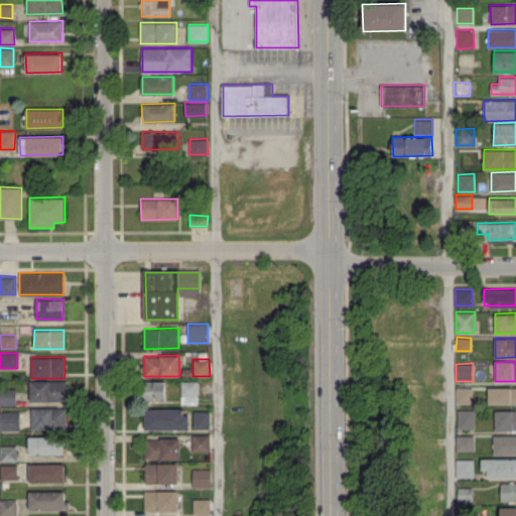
[(67,380),(29,380),(29,400),(67,400),(67,380)]
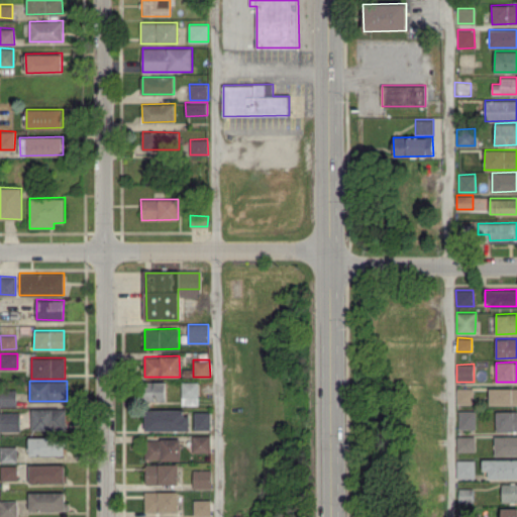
[(165,381),(142,381),(142,400),(165,400),(165,381)]
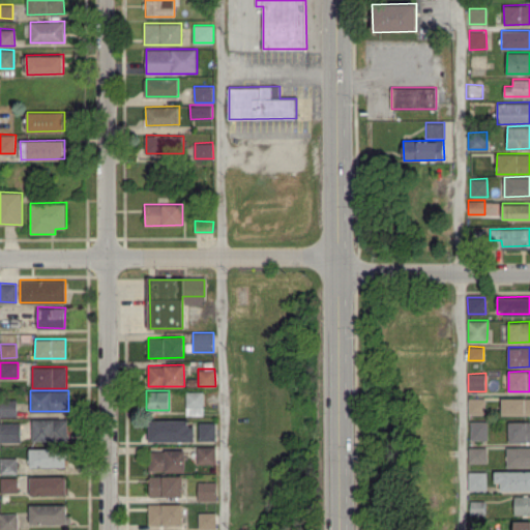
[(185,414),(202,414),(202,391),(185,391),(185,414)]
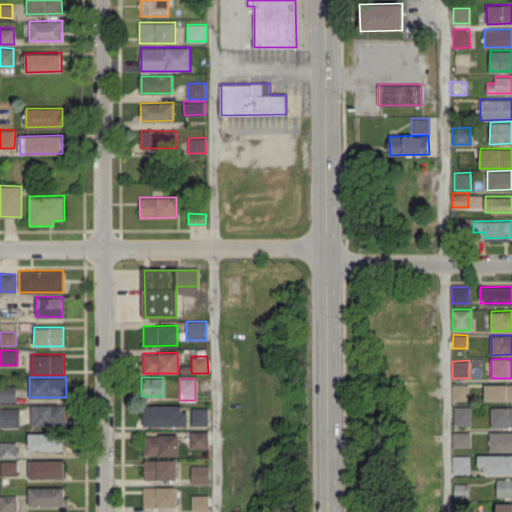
[(485,400),(511,400),(511,383),(484,384),(485,400)]
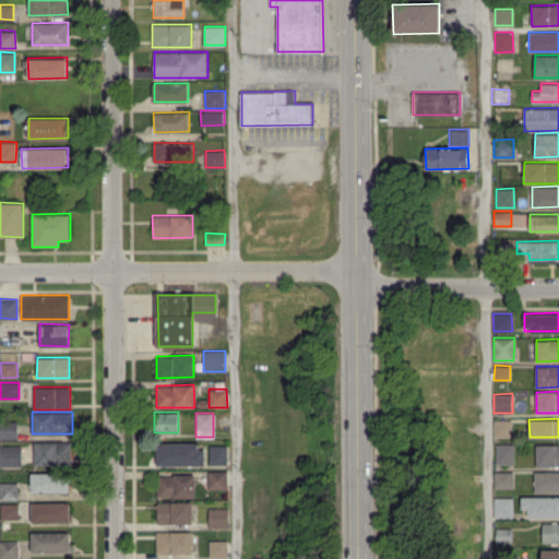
[(512,437),(512,419),(495,419),(494,436),(512,437)]
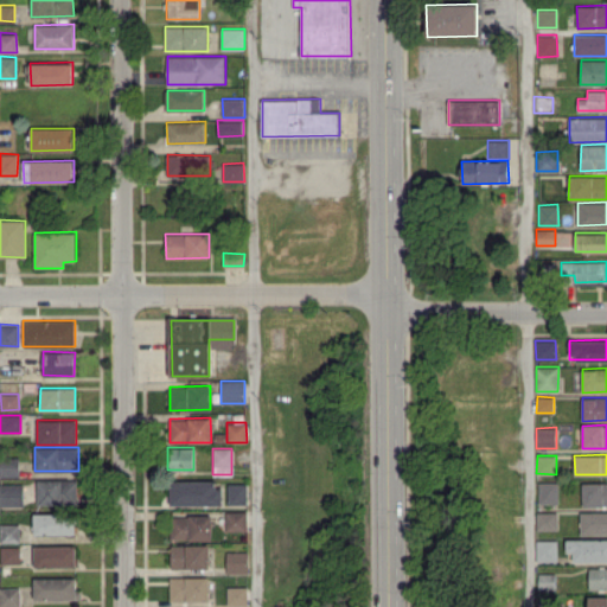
[(0,475),(19,475),(19,457),(0,457),(0,475)]
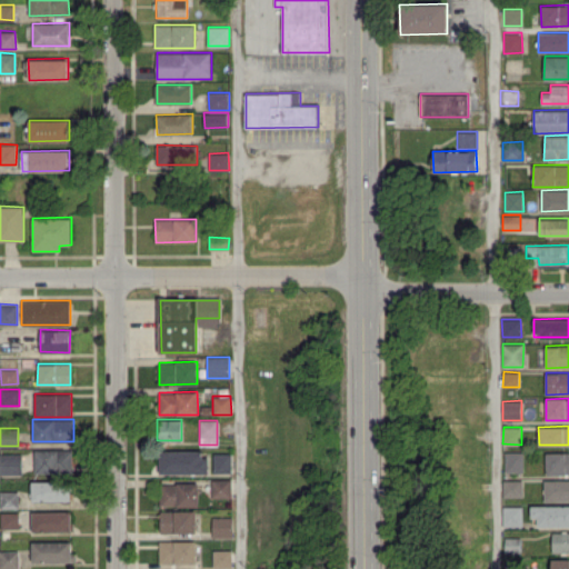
[(71,449),(35,449),(36,472),(72,472),(71,449)]
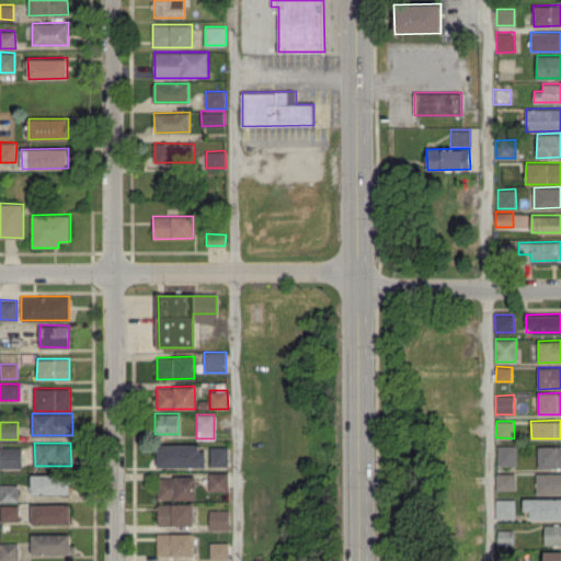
[(205,450),(197,451),(197,444),(156,444),(157,467),(205,466),(205,450)]
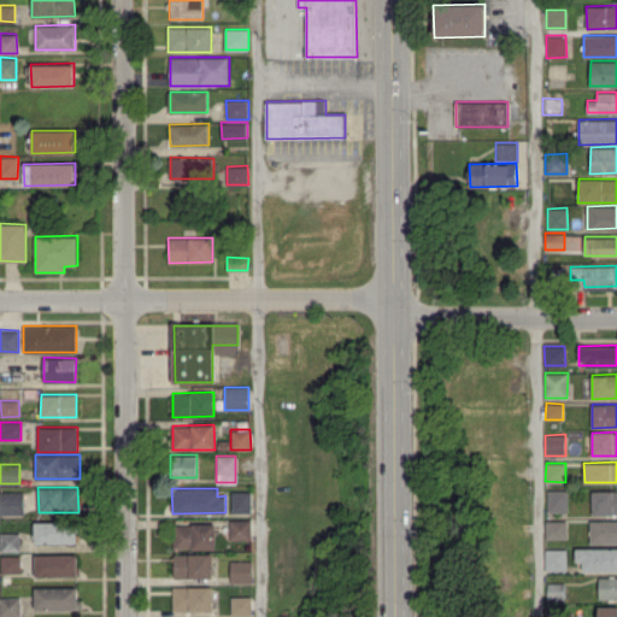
[(547,489),(547,512),(568,511),(568,489),(547,489)]
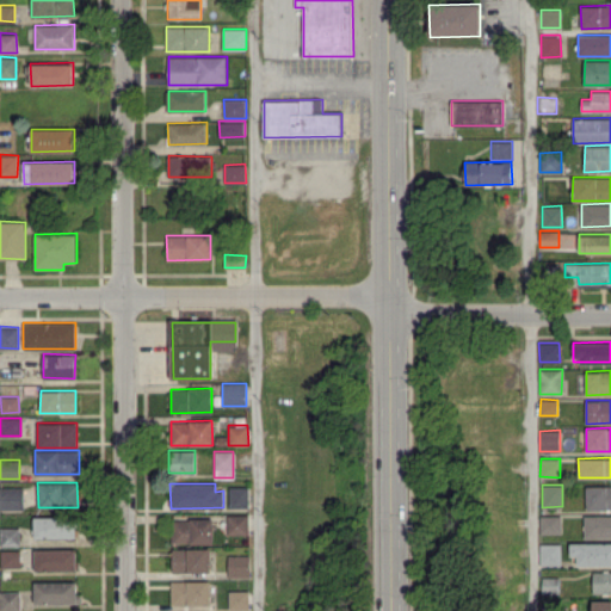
[(610,485),(586,486),(587,510),(610,508),(610,485)]
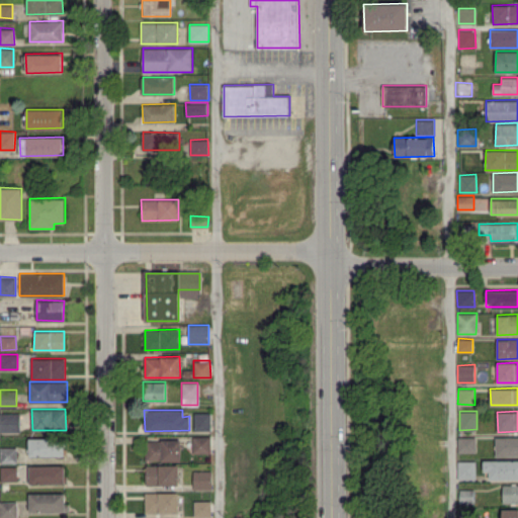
[(0,431),(19,432),(20,413),(0,412),(0,431)]
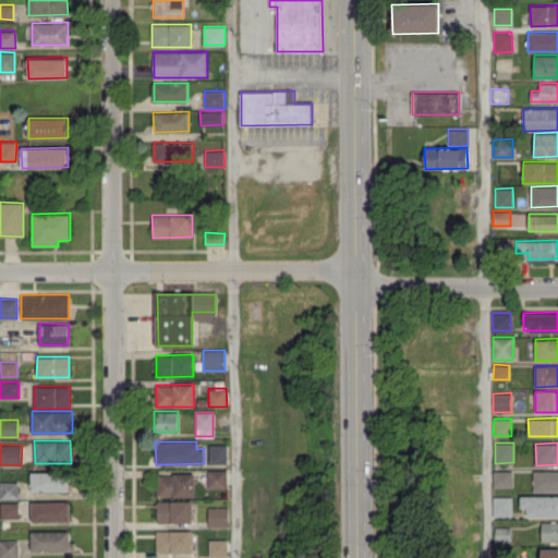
[(227,445),(208,444),(208,463),(226,463),(227,445)]
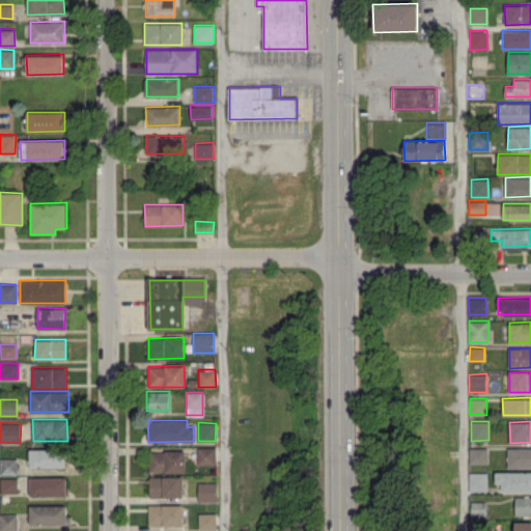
[(197,464),(216,464),(216,447),(197,447),(197,464)]
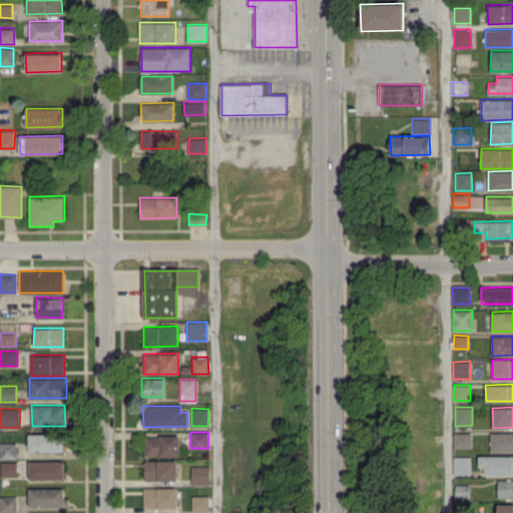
[(472,447),(471,432),(453,433),(454,448),(472,447)]
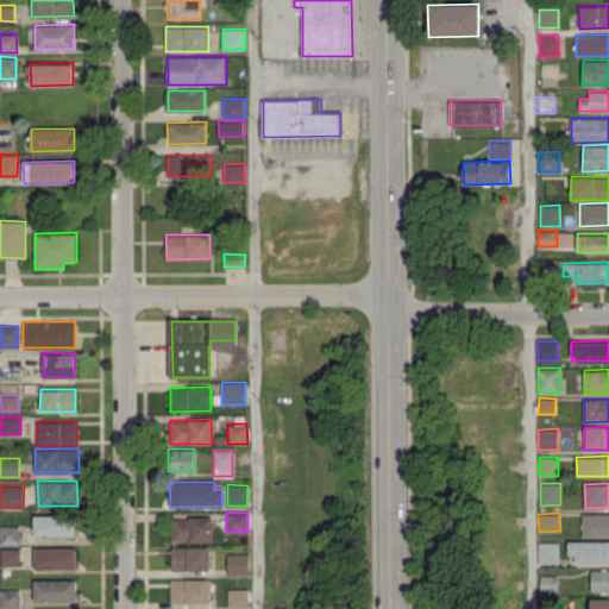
[(608,513),(582,514),(583,537),(608,535),(608,513)]
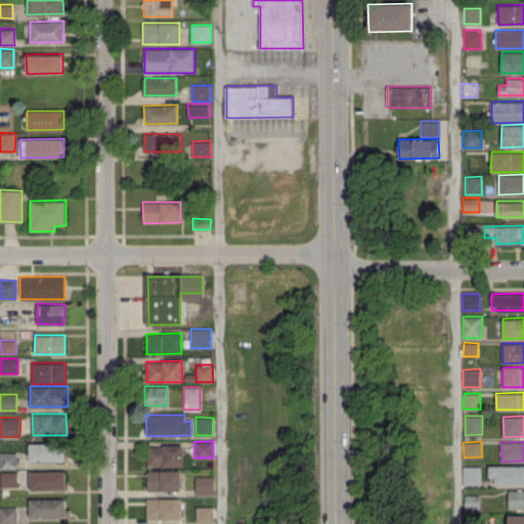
[(29,462),(64,461),(64,442),(29,443),(29,462)]
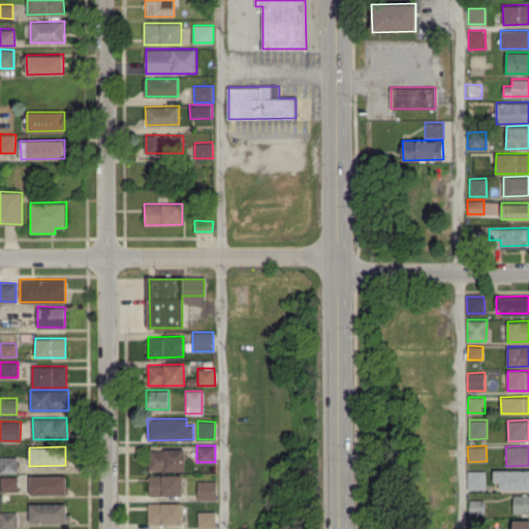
[(149,470),(184,470),(184,448),(148,449),(149,470)]
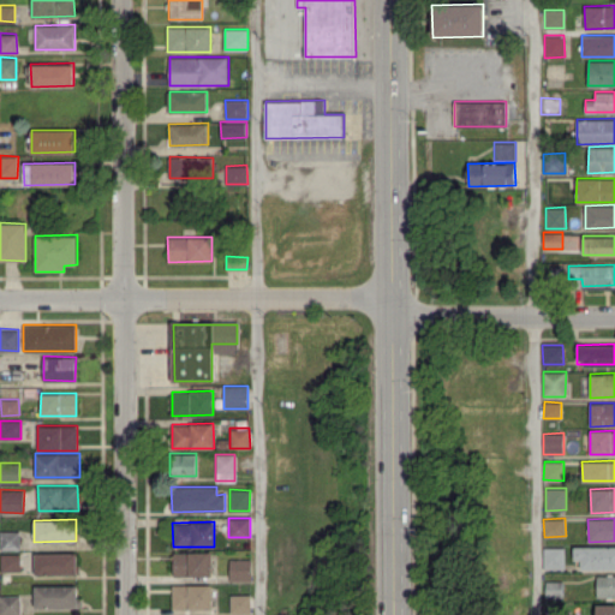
[(0,549),(19,549),(19,530),(0,531),(0,549)]
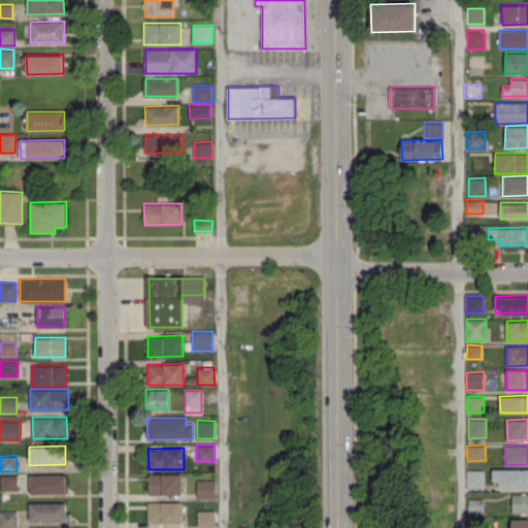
[(527,468),(492,469),(493,481),(498,481),(498,489),(527,488),(527,468)]
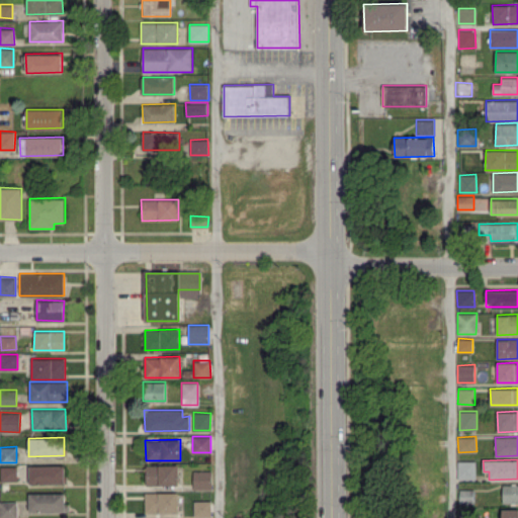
[(476,479),(476,460),(457,460),(457,479),(476,479)]
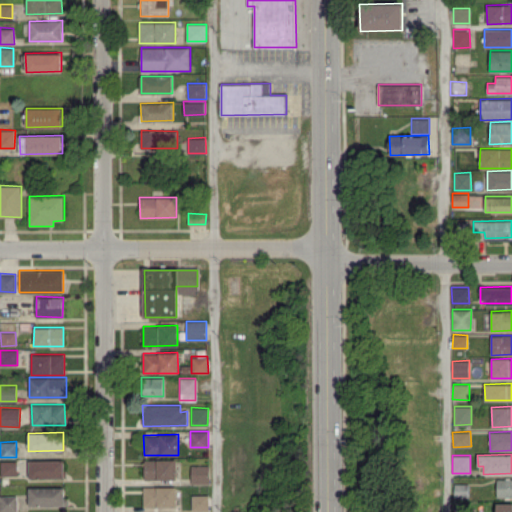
[(143,479),(176,479),(176,459),(143,459),(143,479)]
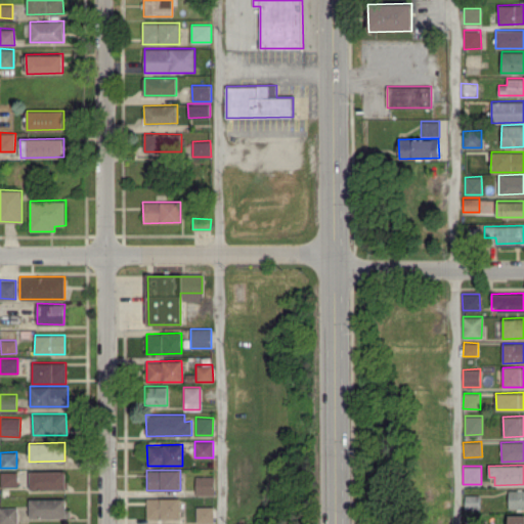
[(1,472),(1,486),(16,486),(16,471),(1,472)]
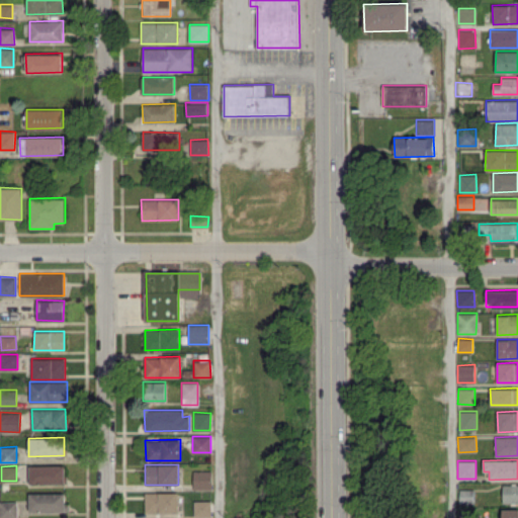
[(28,465),(29,484),(64,484),(64,465),(28,465)]
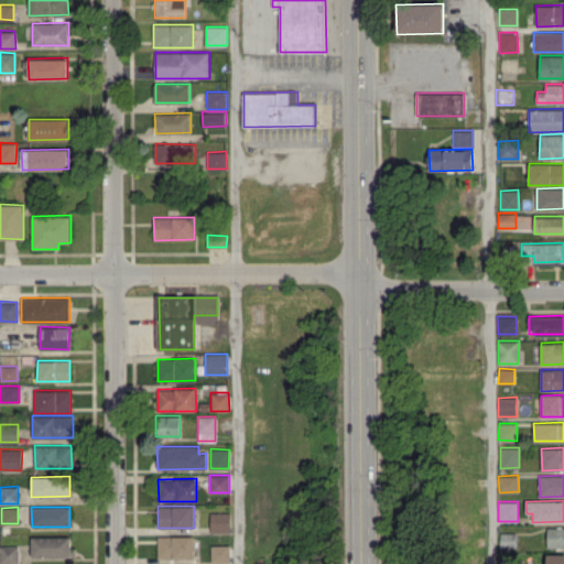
[(229,532),(229,512),(209,512),(209,532),(229,532)]
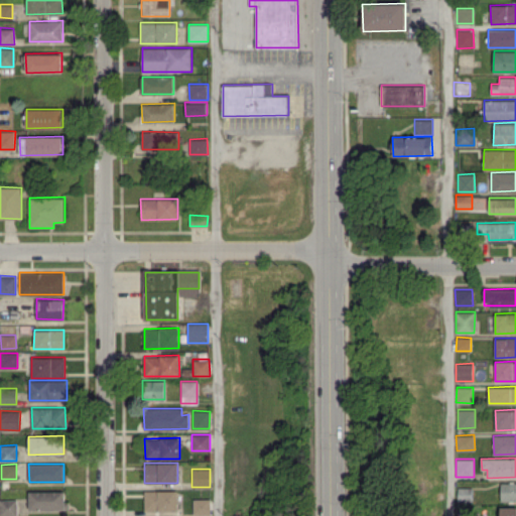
[(515,500),(515,482),(500,482),(500,500),(515,500)]
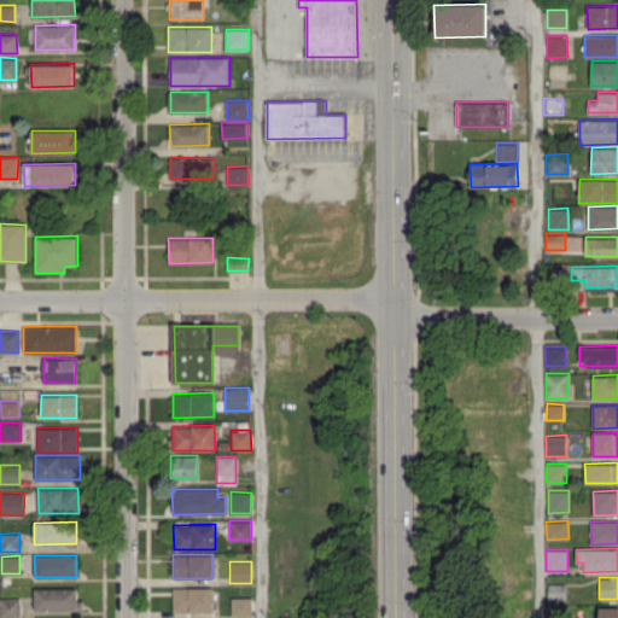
[(548,600),(565,600),(566,583),(548,583),(548,600)]
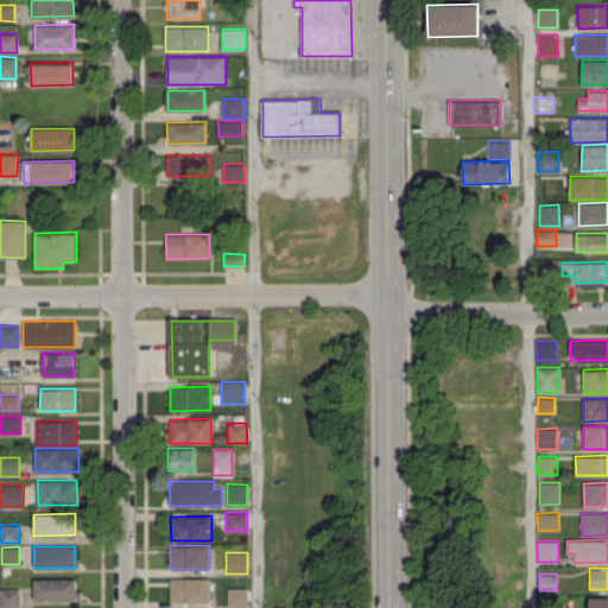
[(77,577),(33,578),(33,600),(78,600),(77,577)]
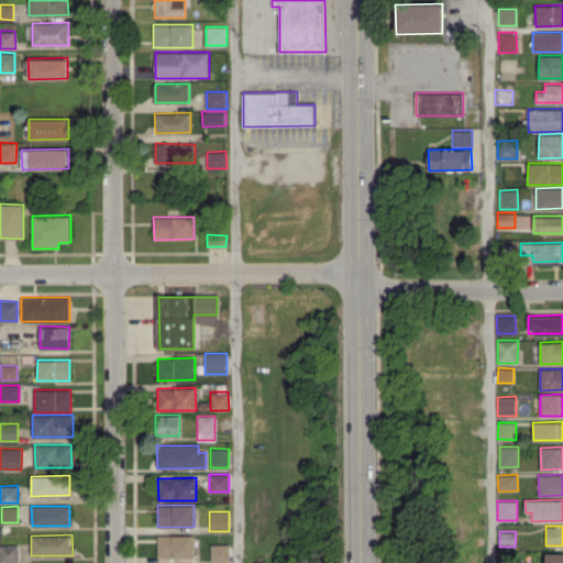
[(194,534),(157,536),(157,558),(194,556),(194,534)]
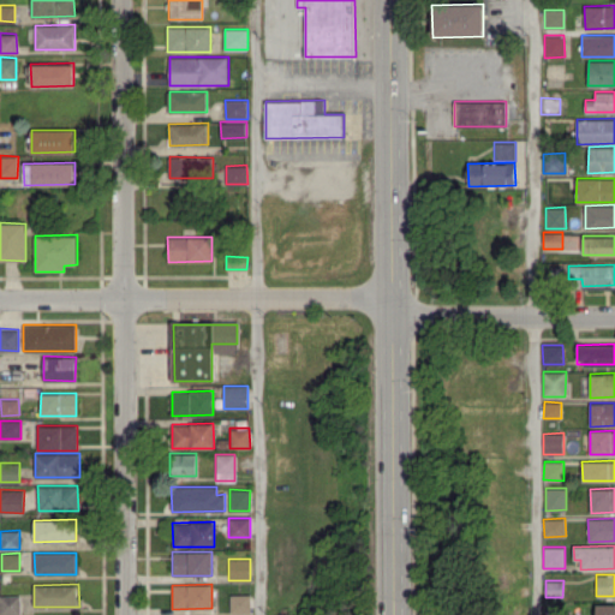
[(250,613),(250,593),(230,593),(230,613),(250,613)]
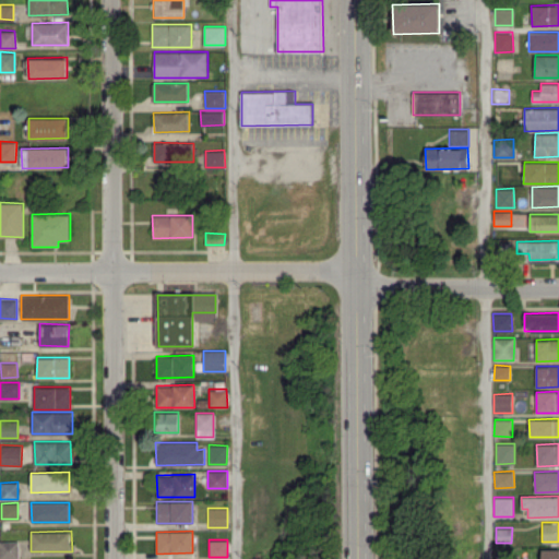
[(18,540),(0,540),(0,558),(18,558),(18,540)]
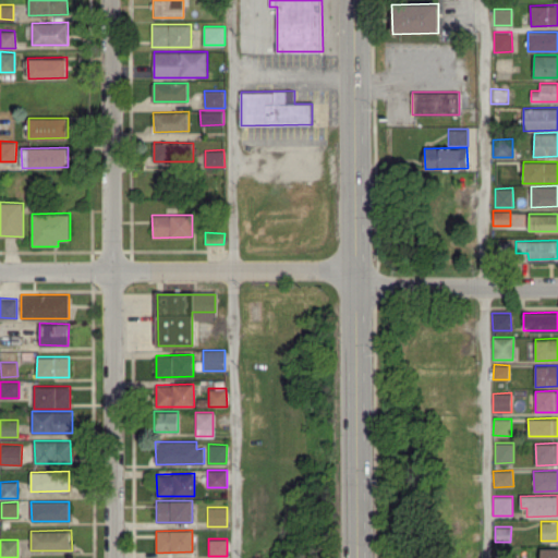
[(557,557),(557,547),(541,548),(541,557),(557,557)]
